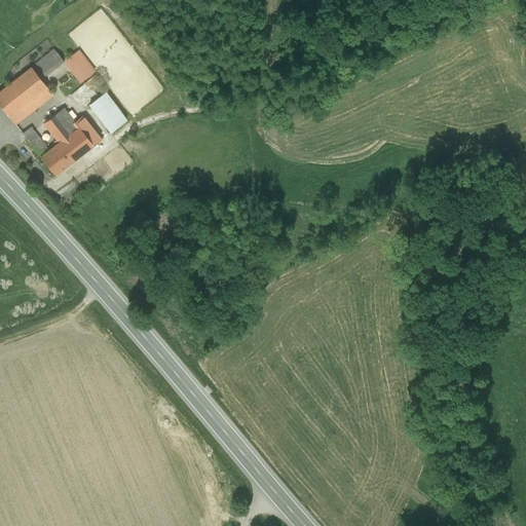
[(53,49),(0,90),(0,105),(14,124),(53,95),(41,79),(64,63),(53,49)]
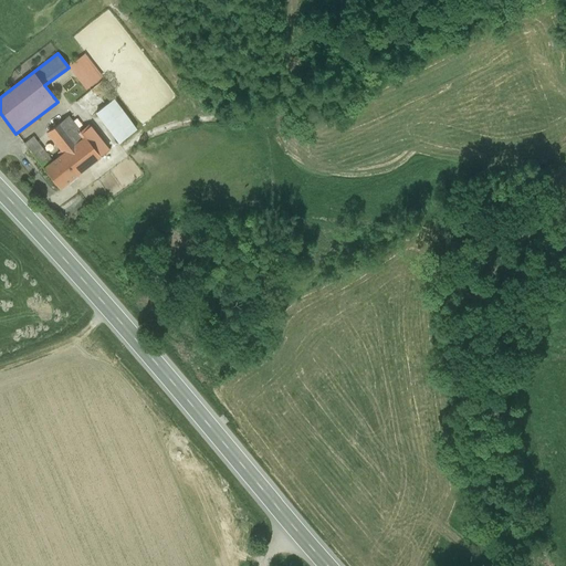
[(83,55),(71,64),(87,87),(100,77),(83,55)]
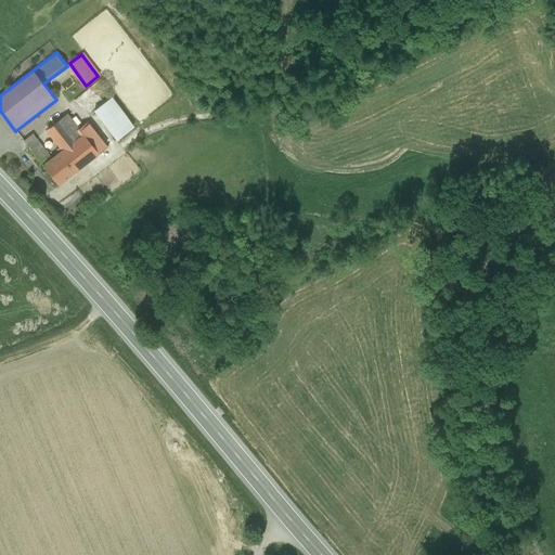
[(111,98),(94,110),(116,139),(132,127),(111,98)]
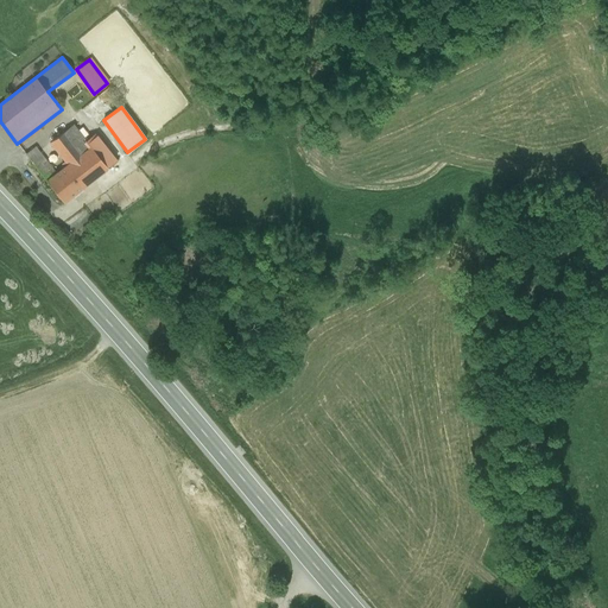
[(64,168),(81,189),(116,162),(95,134),(86,140),(74,126),(50,143),(67,164),(64,168)]
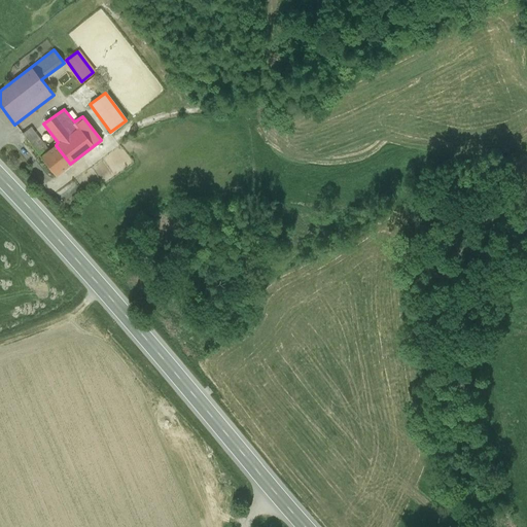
[(45,152),(48,150),(31,128),(22,134),(34,149),(40,145),(45,152)]
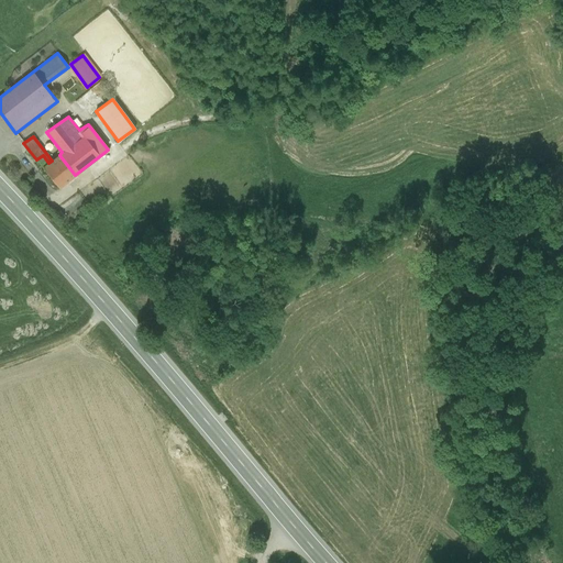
[(36,159),(59,187),(75,175),(59,155),(52,161),(48,163),(43,155),(36,159)]
